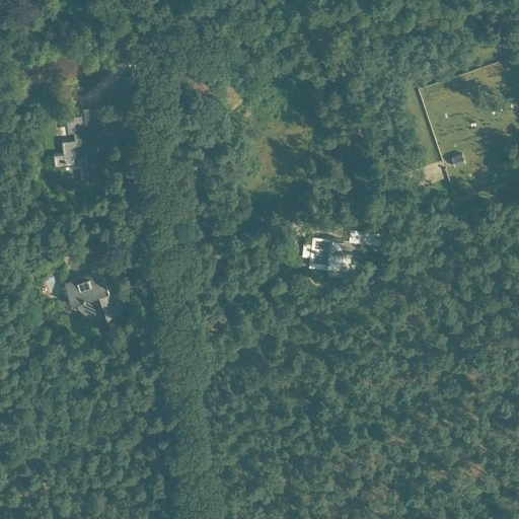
[(54,154),(55,164),(55,165),(83,162),(84,172),(82,172),(82,177),(84,176),(85,183),(106,180),(102,152),(104,152),(104,151),(98,152),(97,143),(101,142),(98,116),(100,116),(99,109),(84,110),(87,132),(84,132),(83,128),(75,129),(76,139),(62,140),(63,152),(54,154)]
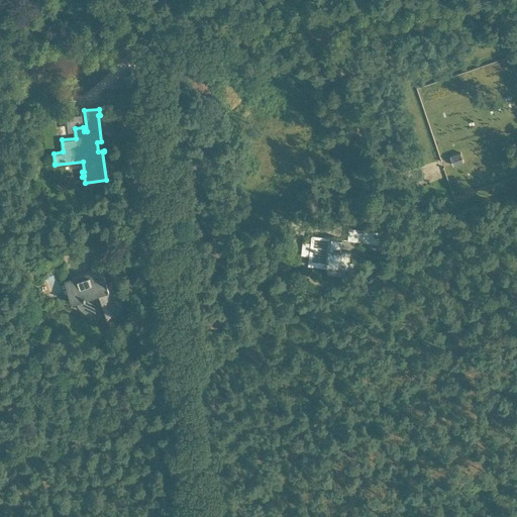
[(459,153),(450,158),(453,164),(454,167),(463,163),(462,160),(459,153)]
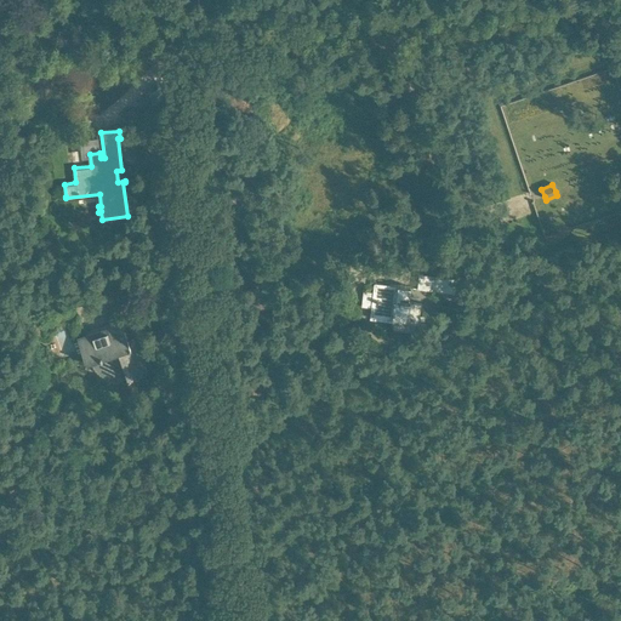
[(457,294),(460,278),(420,272),(417,286),(457,294)]
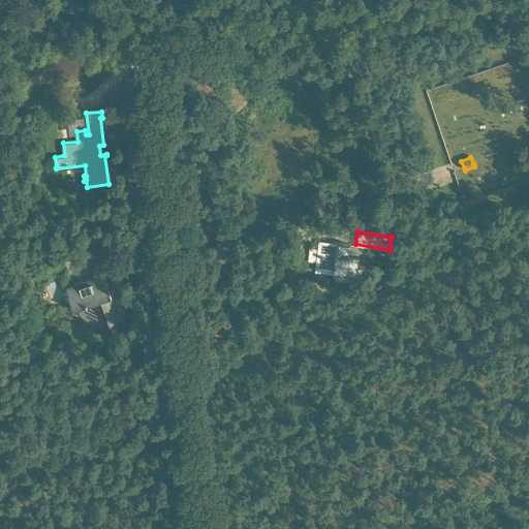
[(310,247),(308,260),(317,261),(315,272),(336,274),(335,280),(345,281),(355,282),(359,258),(348,257),(348,255),(348,254),(349,245),(349,244),(329,242),(328,250),(310,247)]
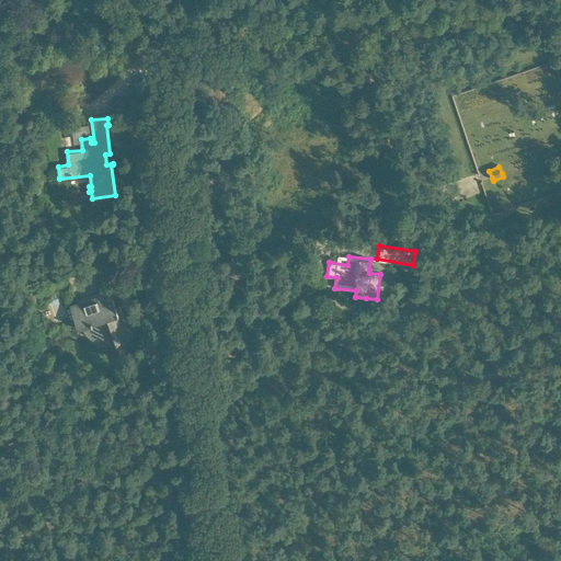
[(111,293),(70,307),(78,328),(83,325),(86,330),(89,334),(93,338),(99,340),(104,341),(110,340),(114,339),(116,342),(133,336),(123,310),(117,312),(111,293)]
